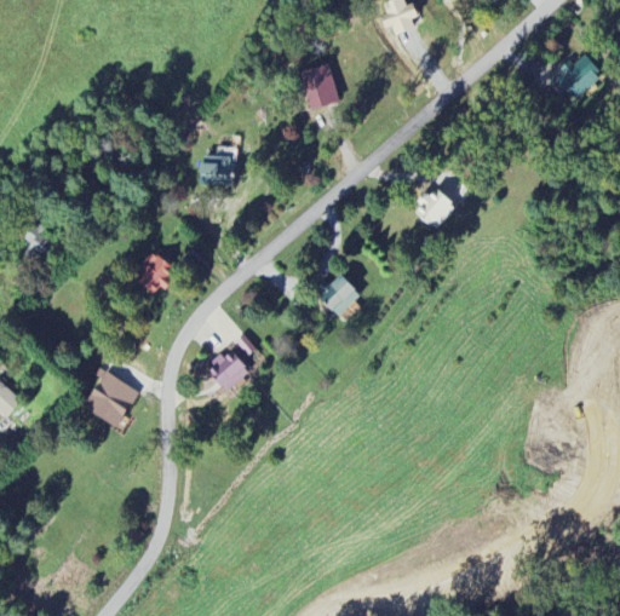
[(415,27),(412,18),(415,16),(409,0),(390,0),(384,3),(388,12),(382,15),(385,27),(392,26),(396,33),(415,27)]
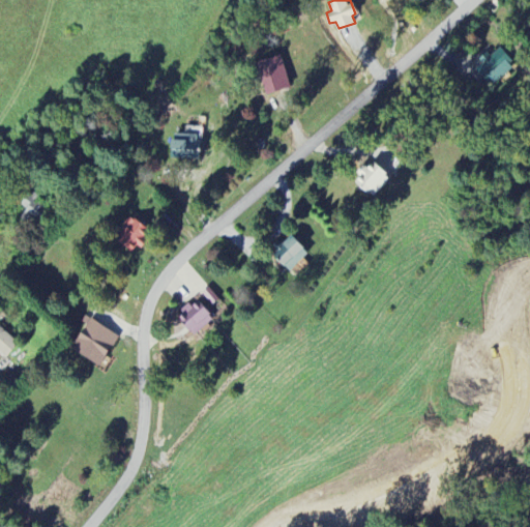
[(510,66),(492,47),(473,64),(493,84),(510,66)]
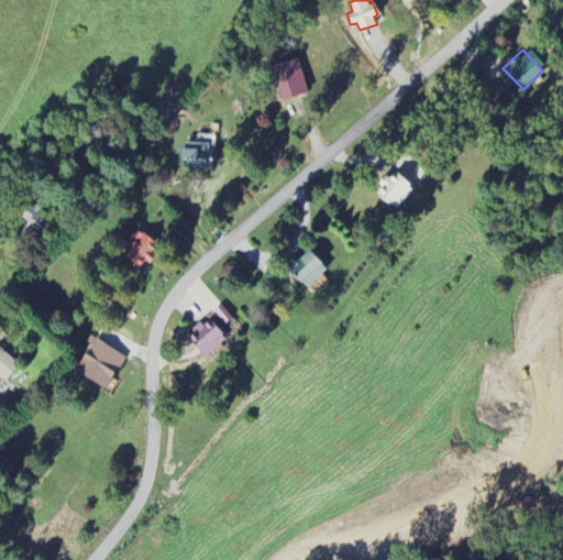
[(272,64),(280,98),(308,91),(299,57),(272,64)]
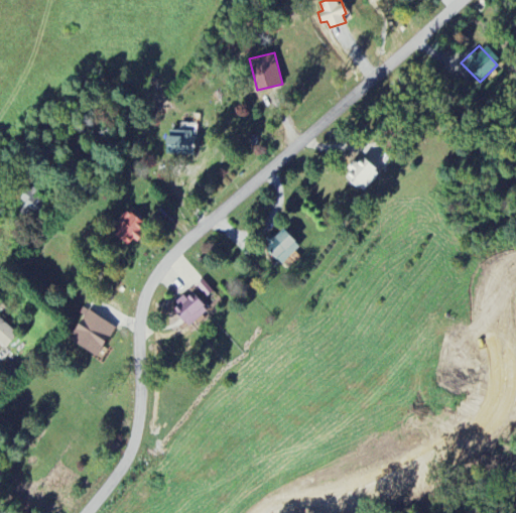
[(195,152),(195,125),(166,124),(166,151),(195,152)]
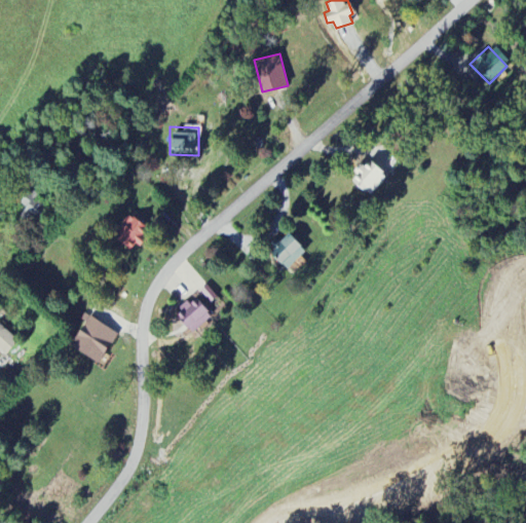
[(350,178),(370,194),(388,175),(369,157),(350,178)]
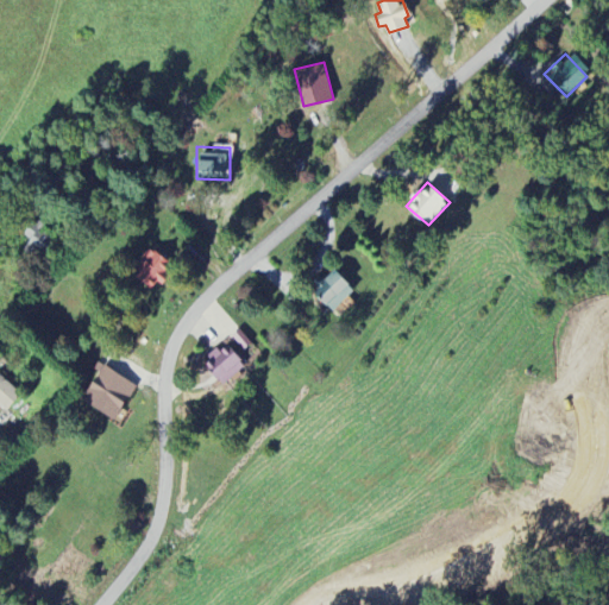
[(26,244),(39,252),(52,232),(32,219),(23,233),(31,238),(26,244)]
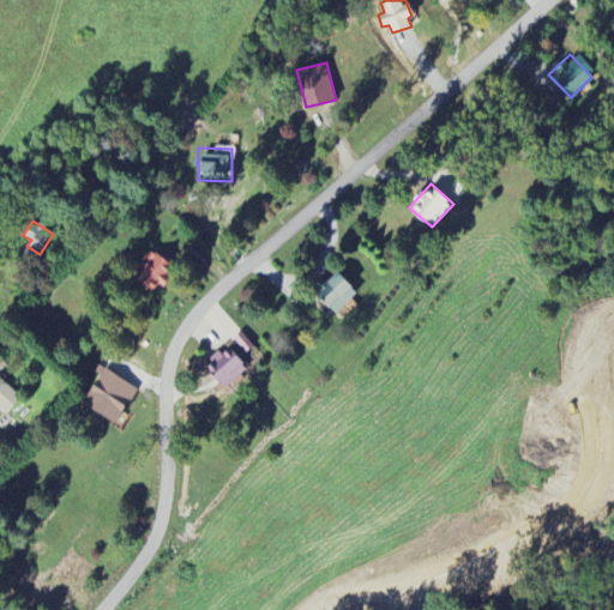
[(155,289),(172,258),(148,246),(132,277),(155,289)]
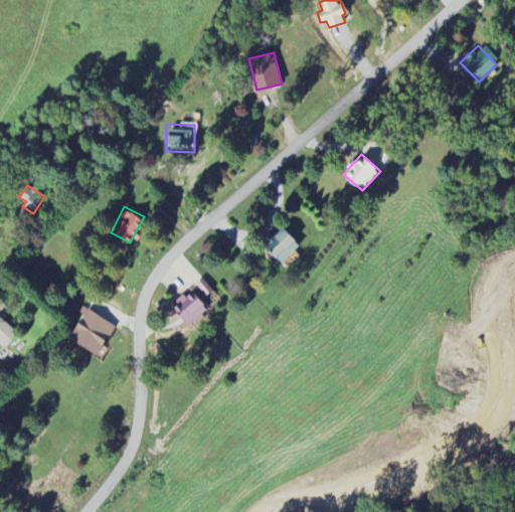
[(274,235),(271,232),(261,241),(281,263),(300,244),(283,226),(274,235)]
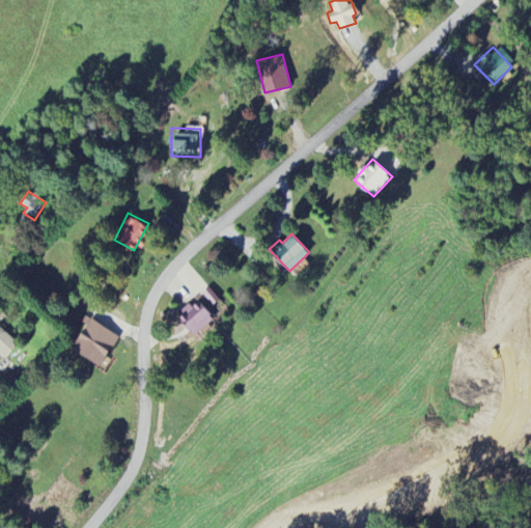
[(213,317),(195,298),(176,313),(194,334),(213,317)]
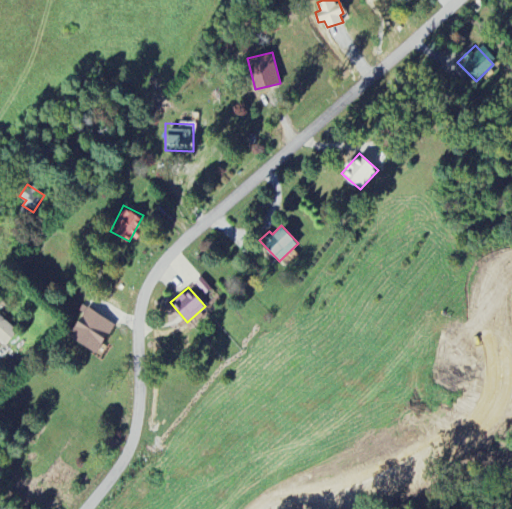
[(96,352),(113,322),(85,306),(68,336),(96,352)]
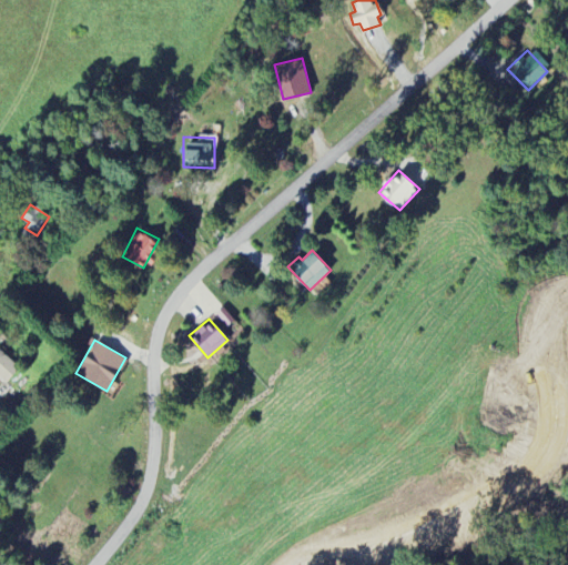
[(19,365),(0,350),(0,375),(7,381),(19,365)]
